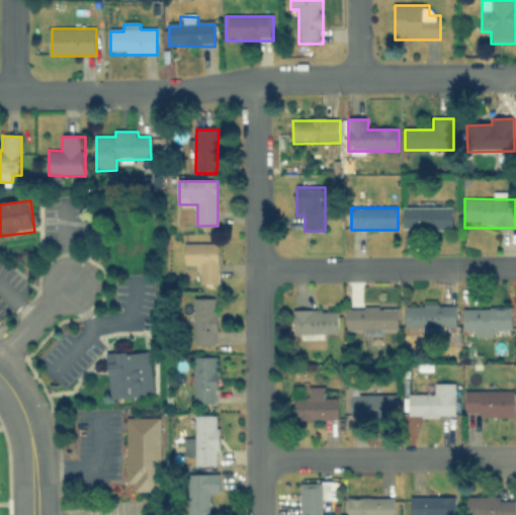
[(404,231),(453,231),(453,207),(404,207),(404,231)]
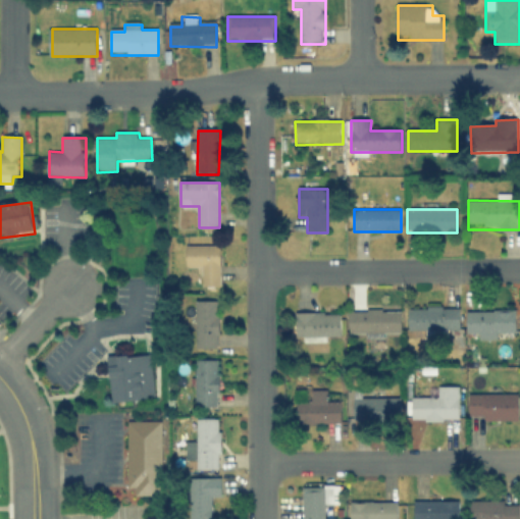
[(221,246),(187,246),(187,267),(200,267),(200,288),(221,288),(221,246)]
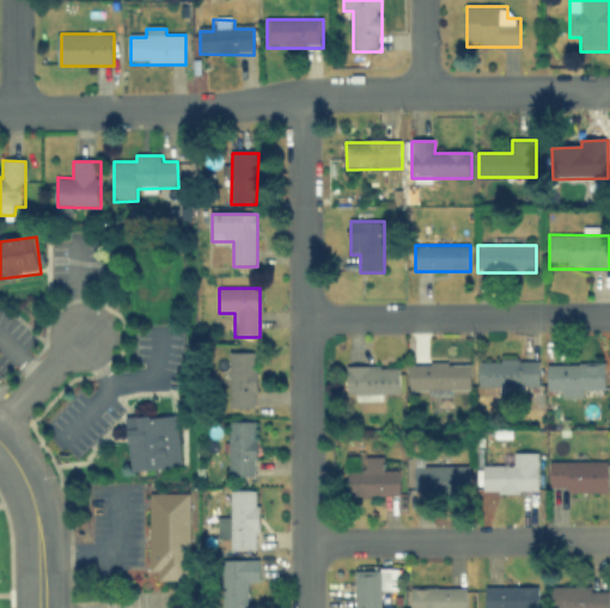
[(231,407),(257,407),(257,354),(231,354),(231,407)]
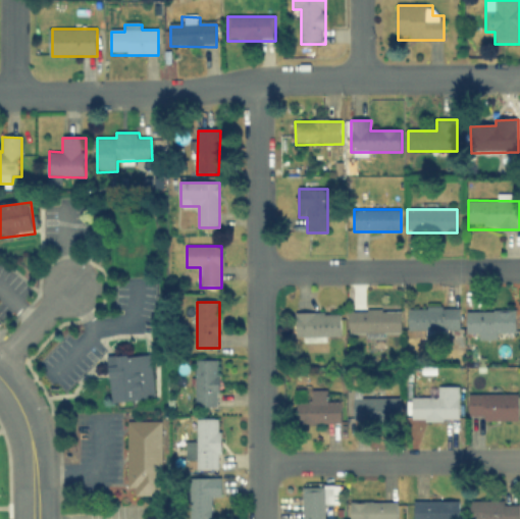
[(460,331),(460,308),(410,308),(410,331),(460,331)]
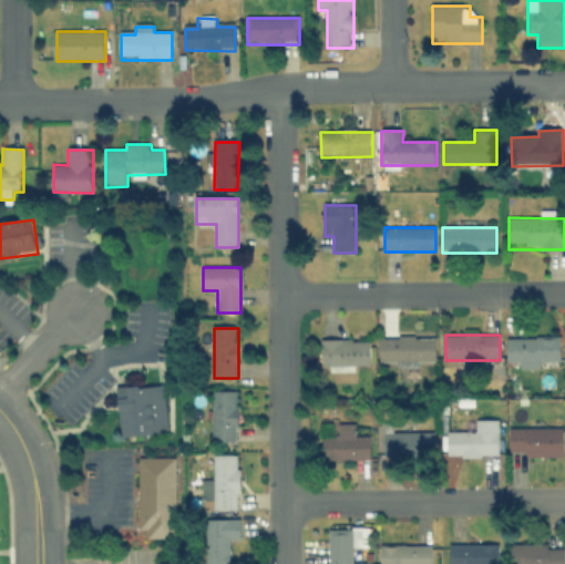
[(437,365),(437,338),(381,338),(381,365),(437,365)]
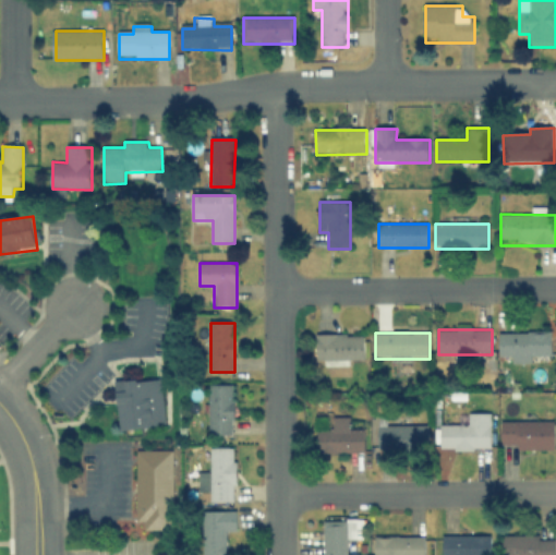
[(500,333),(500,362),(552,362),(552,333),(500,333)]
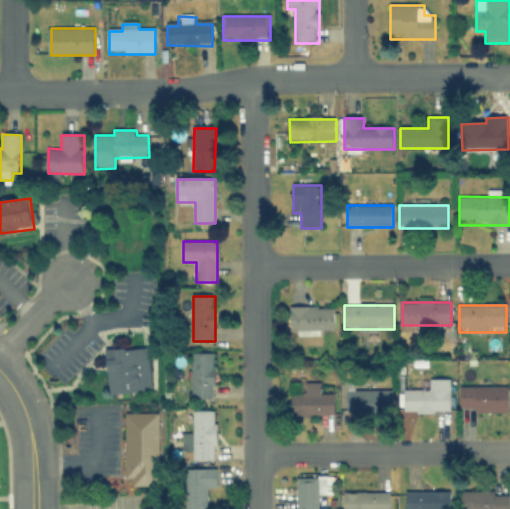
[(334,335),(334,308),(292,308),(292,335),(334,335)]
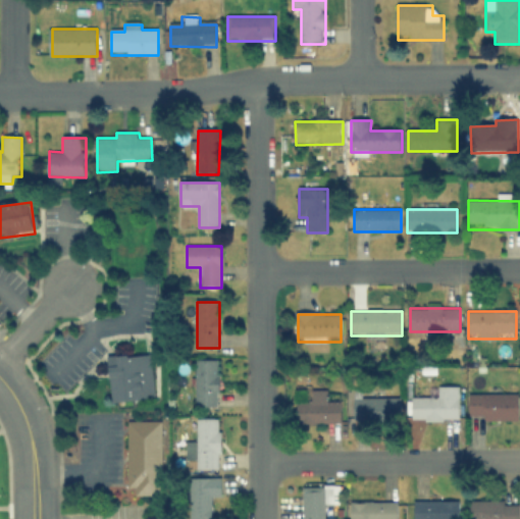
[(152,354),(108,357),(111,403),(156,401),(152,354)]
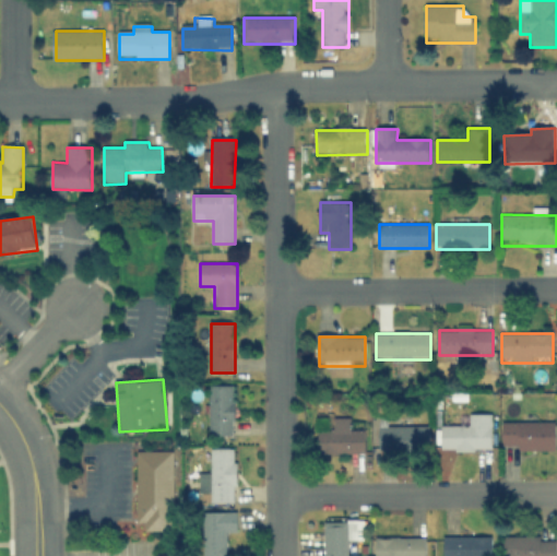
[(235,436),(235,387),(209,387),(209,436),(235,436)]
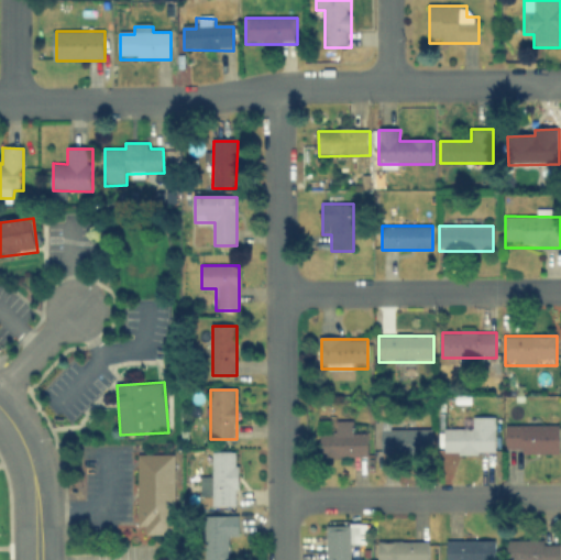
[(473,419),(473,430),(446,430),(446,454),(496,454),(496,419),(473,419)]
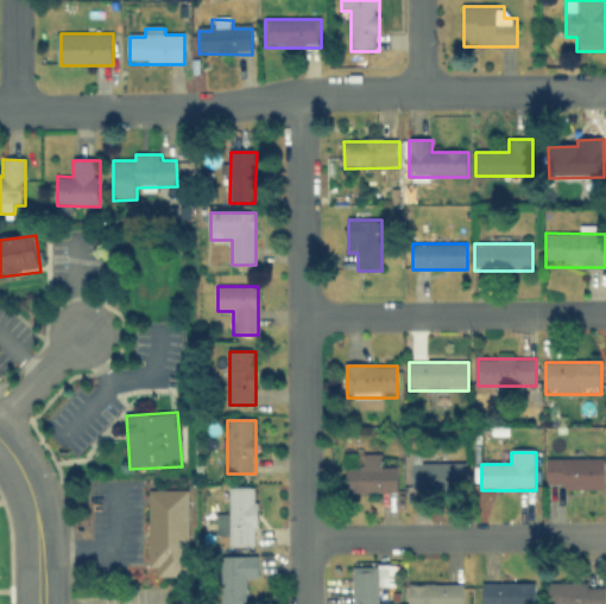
[(384,456),(360,456),(360,466),(347,466),(347,495),(399,495),(399,468),(384,468),(384,456)]
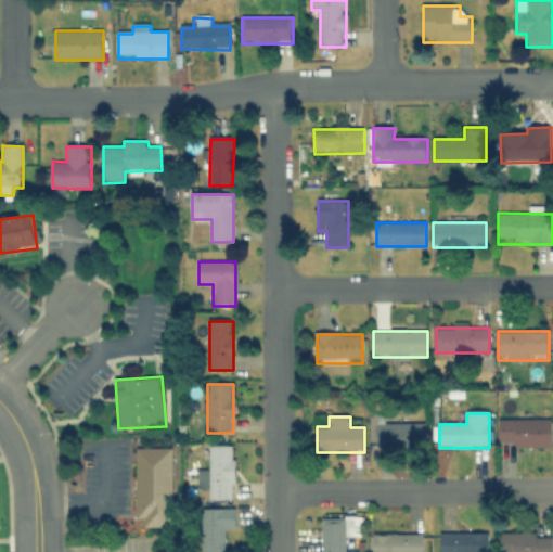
[(499,420),(499,448),(552,448),(552,420),(499,420)]
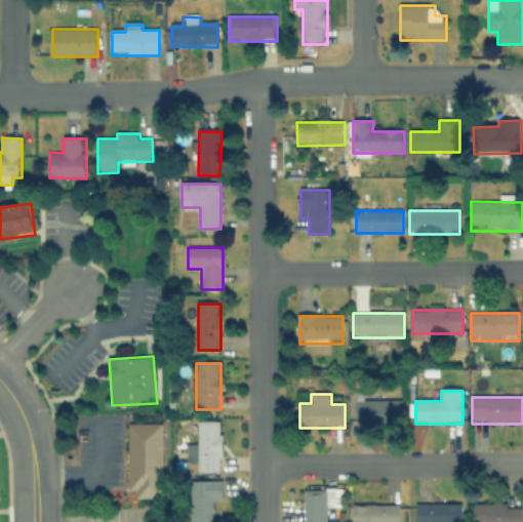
[(357,422),(404,422),(404,400),(357,400),(357,422)]
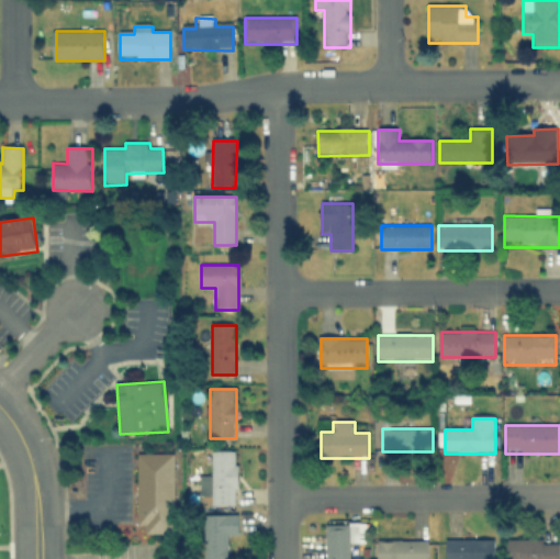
[(213,451),(213,477),(201,477),(201,506),(237,506),(237,451),(213,451)]
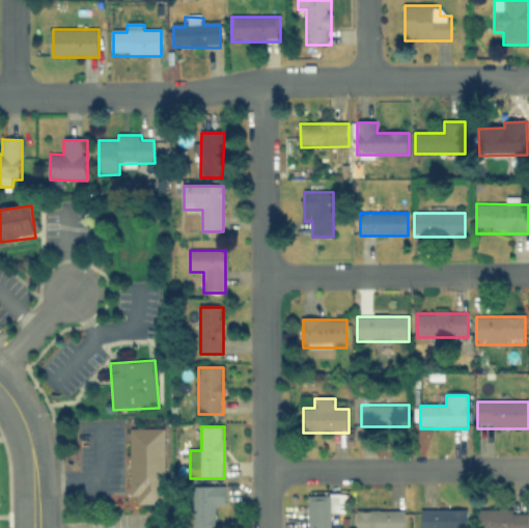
[(166,429),(130,429),(130,496),(139,496),(139,505),(166,505),(166,429)]
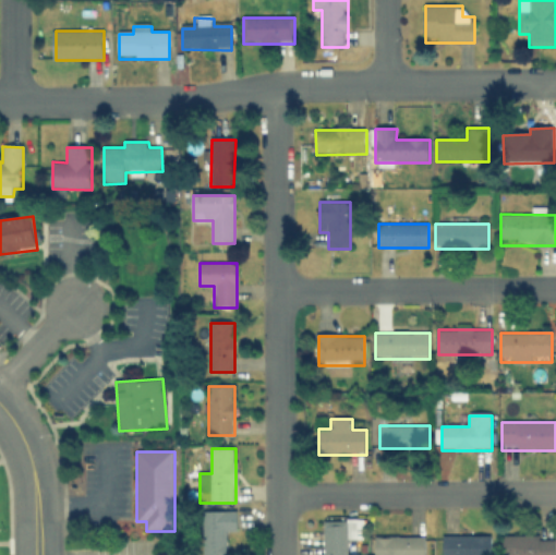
[(204,514),(204,554),(227,554),(227,533),(239,533),(238,513),(204,514)]
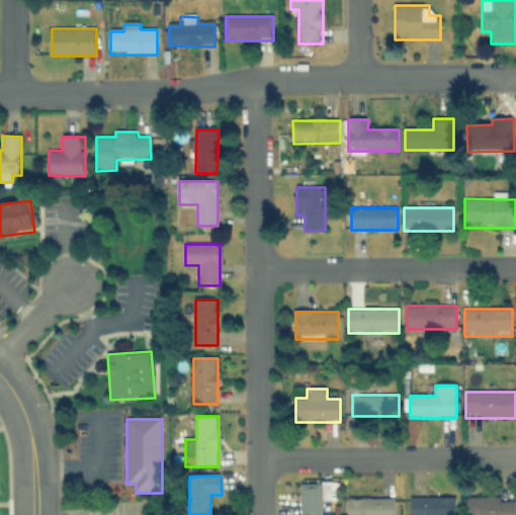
[(324,486),(302,486),(301,514),(324,514),(324,486)]
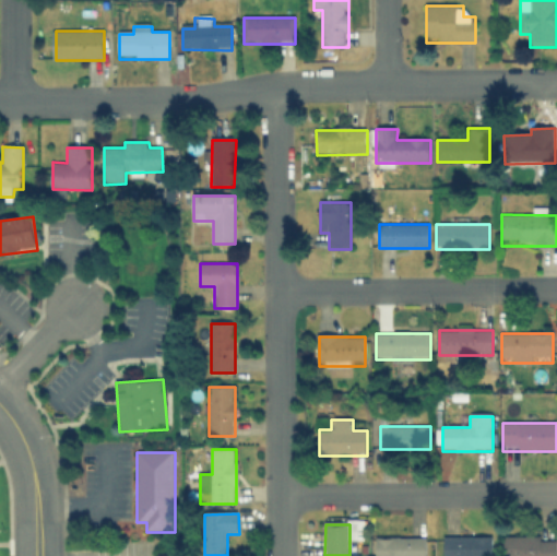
[(504,537),(504,555),(556,555),(556,539),(504,537)]
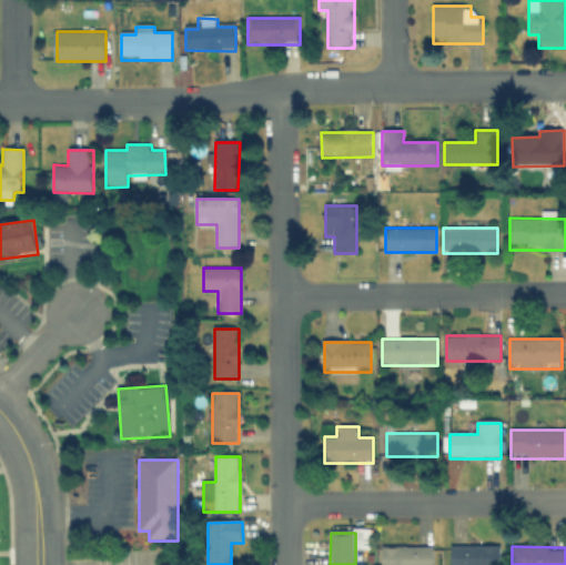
[(433,564),(433,547),(382,547),(382,564),(433,564)]
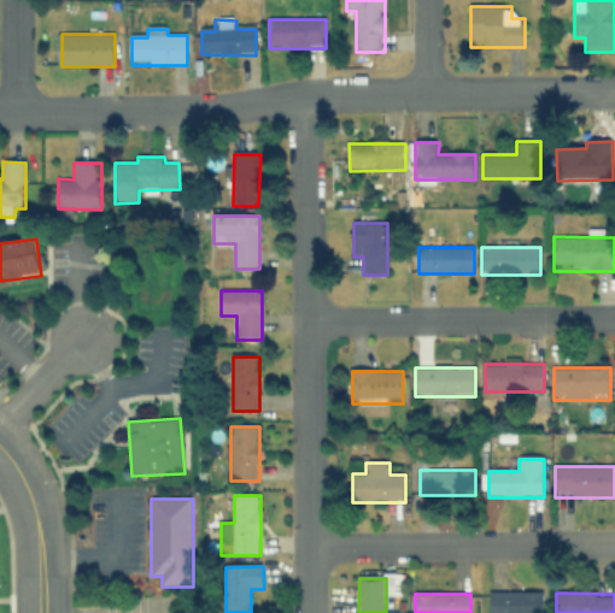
[(543,612),(544,594),(491,594),(491,612),(543,612)]
